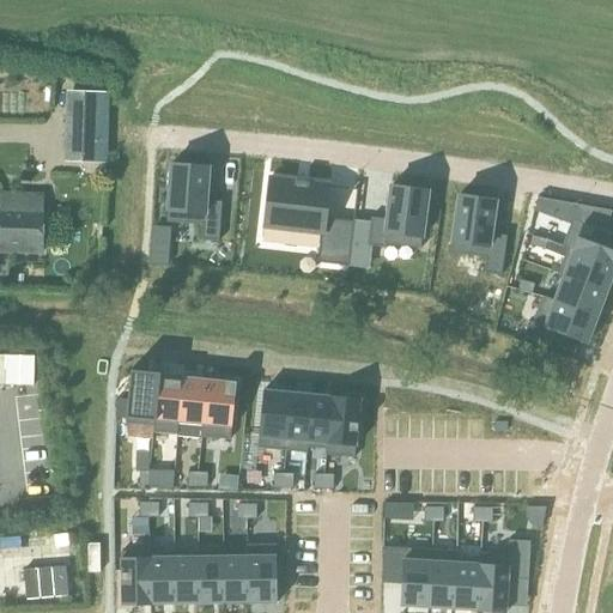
[(66,91),(65,162),(107,163),(109,93),(66,91)]
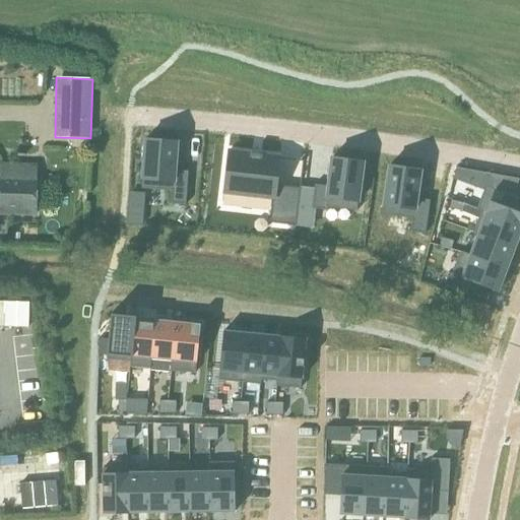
[(145,140),(141,189),(172,191),(171,204),(186,205),(189,172),(176,171),(178,142),(145,140)]
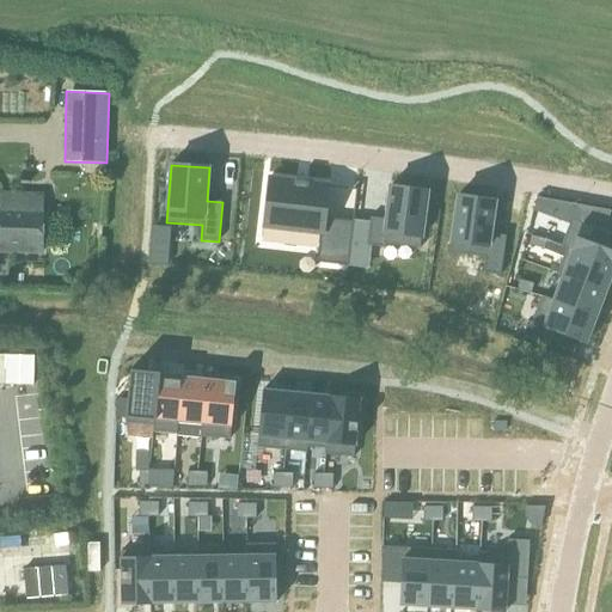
[(269,178),(263,226),(320,233),(317,263),(349,267),(354,222),(324,219),(328,188),(330,188),(330,185),(328,185),(269,178)]
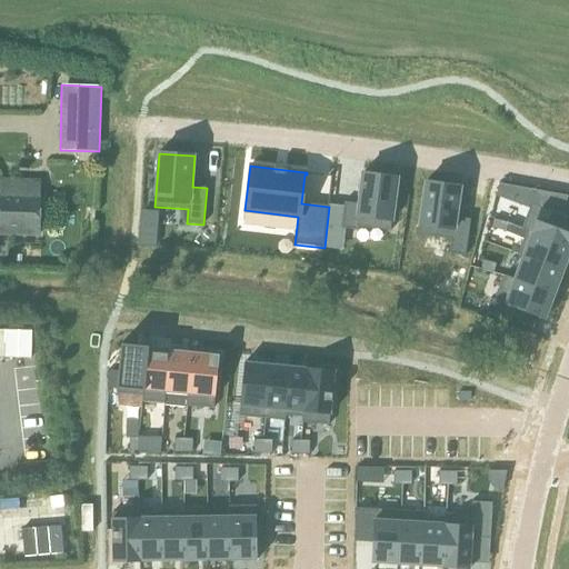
[(329,207),(325,248),(343,250),(346,229),(358,230),(359,227),(391,231),(398,178),(363,173),(359,205),(345,202),(345,207),(329,205),(329,207)]
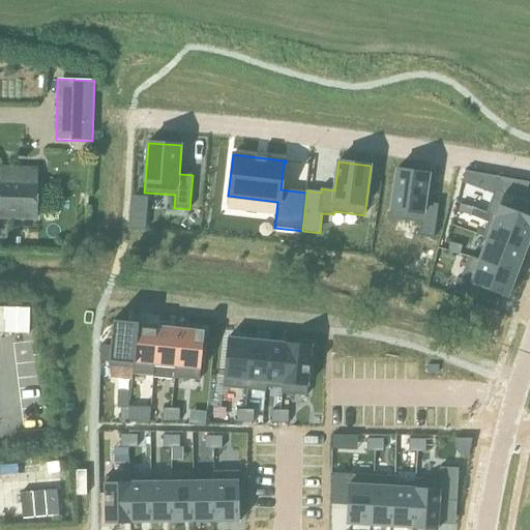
[(0,177),(0,218),(36,219),(37,178),(38,168),(1,167),(1,177),(0,177)]
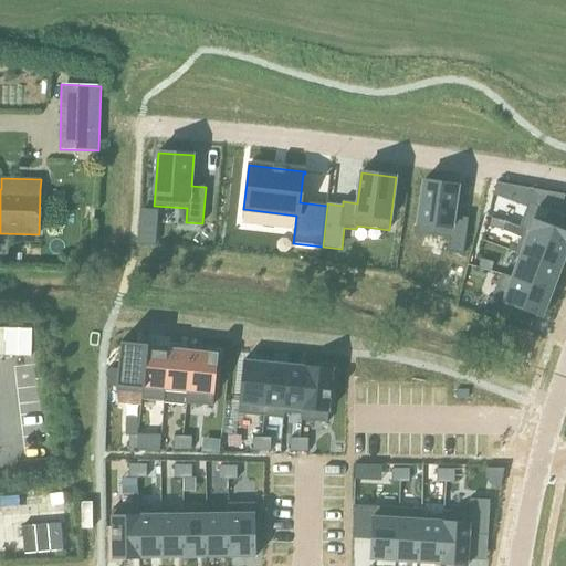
[(423,180),(417,233),(449,239),(447,253),(463,255),(469,218),(454,216),(459,186),(423,180)]
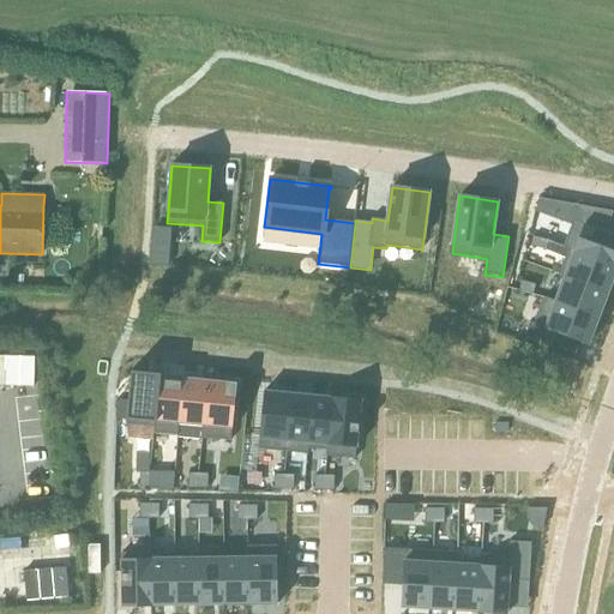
[(540,198),(536,211),(561,221),(572,224),(571,226),(563,248),(569,250),(569,248),(613,265),(613,235),(600,230),(607,210),(540,198)]
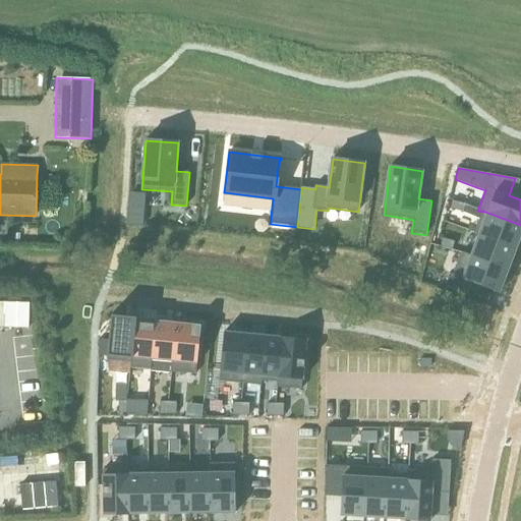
[(453,200),(451,209),(462,212),(464,204),(453,200)]
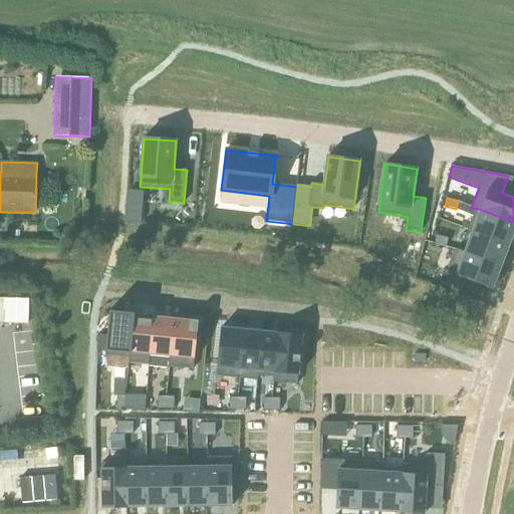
[(476,209),(468,231),(472,233),(473,232),(509,245),(513,231),(513,222),(476,208),(476,209)]
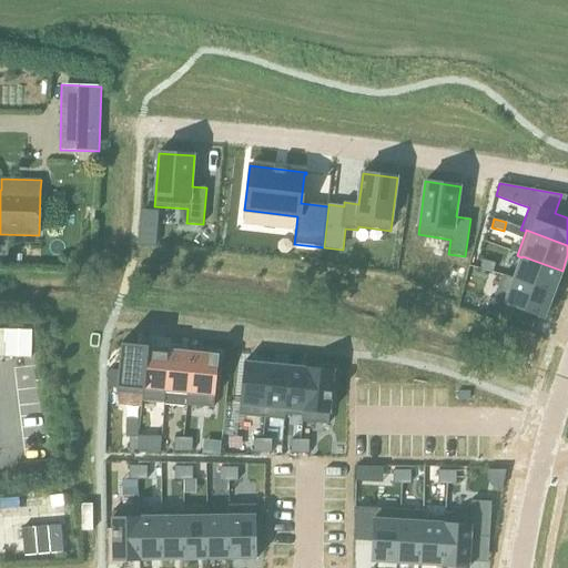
[(142,233),(141,243),(155,245),(155,234),(142,233)]
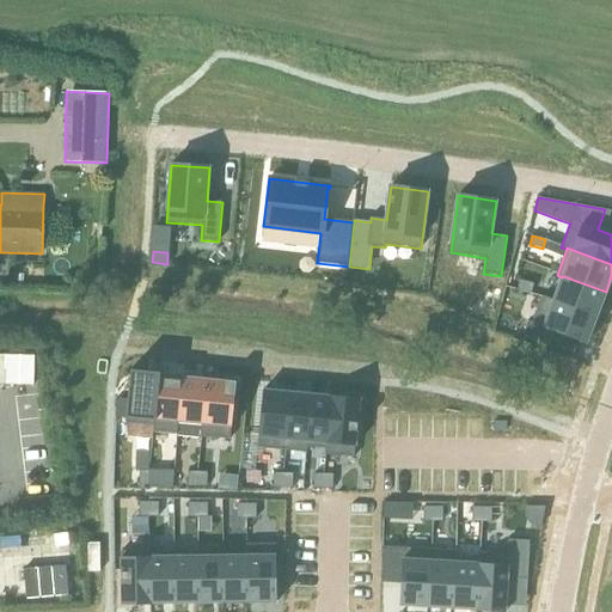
[(554,300),(552,301),(597,318),(606,292),(563,276),(562,277),(554,300)]
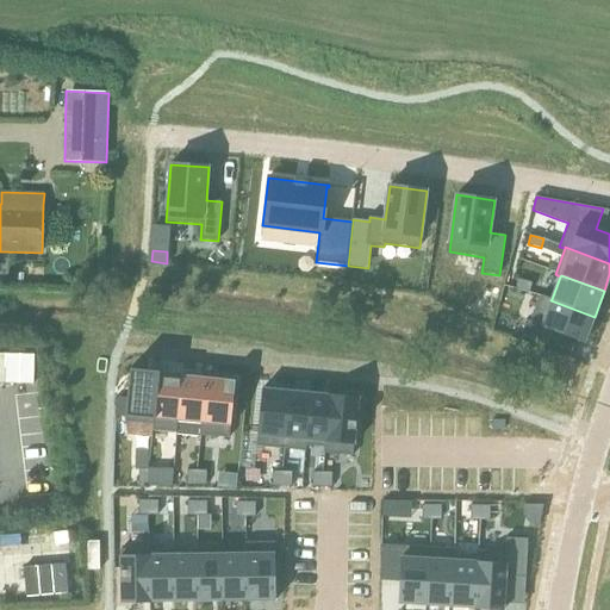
[(518,279),(516,288),(530,292),(533,282),(518,279)]
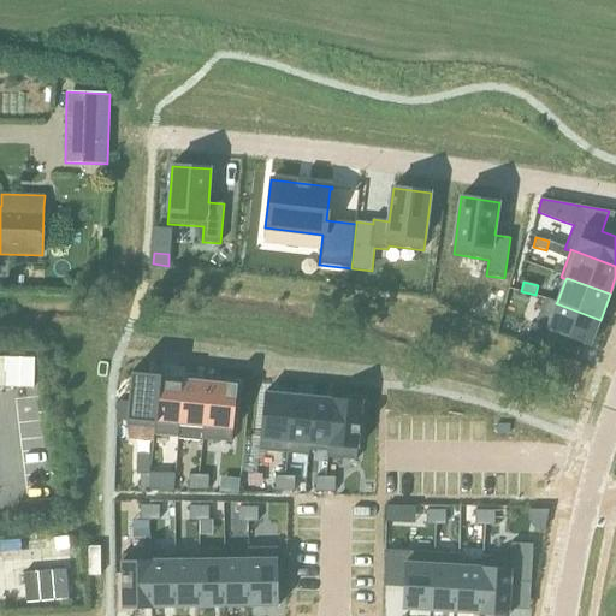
[(532,324),(526,339),(554,349),(560,335),(591,347),(600,320),(556,303),(557,302),(546,298),(535,325),(532,324)]
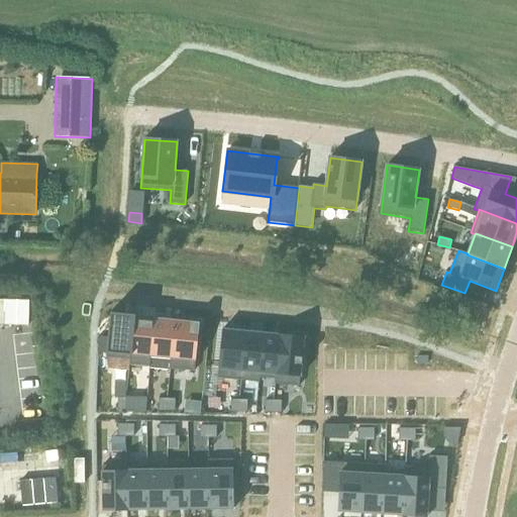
[(0,300),(0,324),(28,325),(29,301),(0,300)]
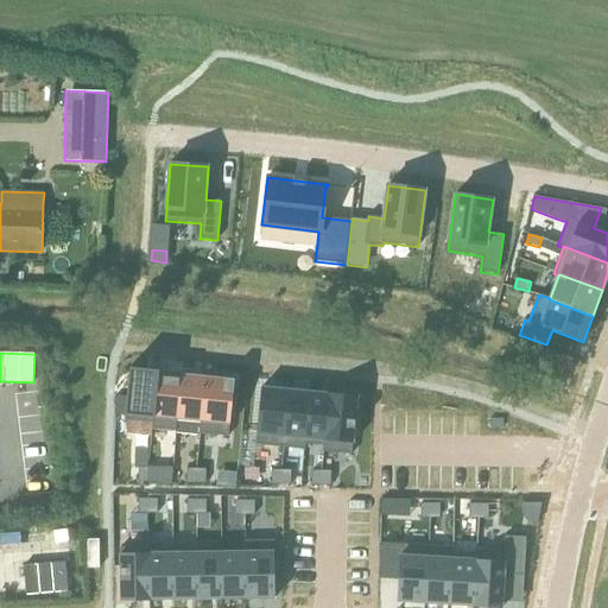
[(130,368),(125,420),(153,424),(158,372),(159,372),(159,371),(158,371),(130,368)]
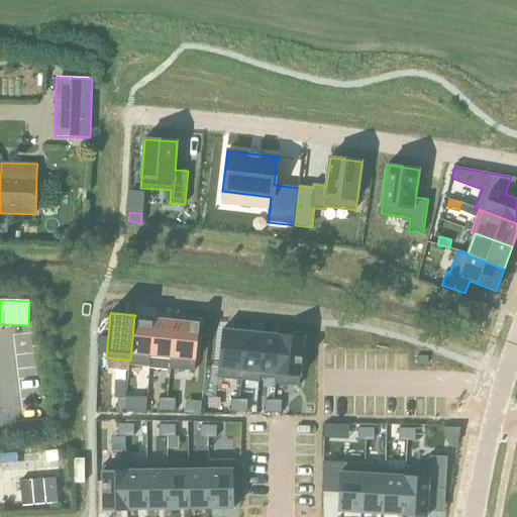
[(130,360),(129,365),(149,367),(150,357),(151,357),(154,318),(135,316),(134,316),(130,360)]
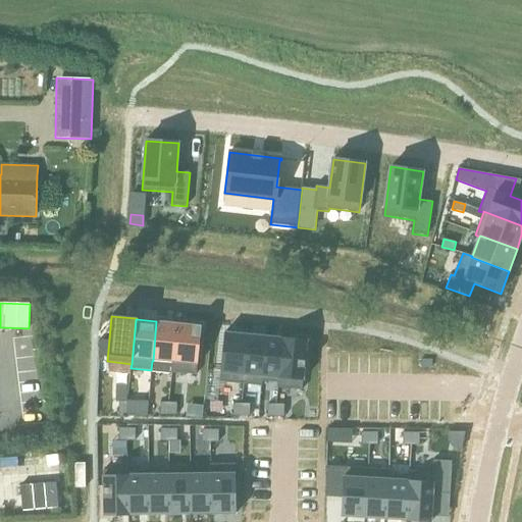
[(156,321),(153,361),(172,363),(173,363),(177,323),(156,321)]
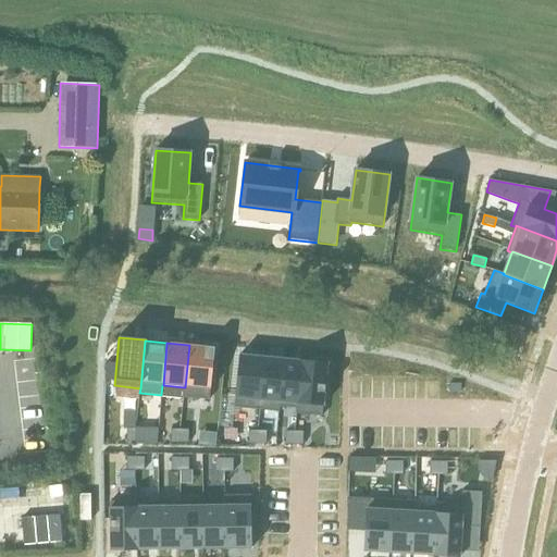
[(184,387),(183,397),(184,397),(210,400),(214,347),(189,345),(185,387),(184,387)]
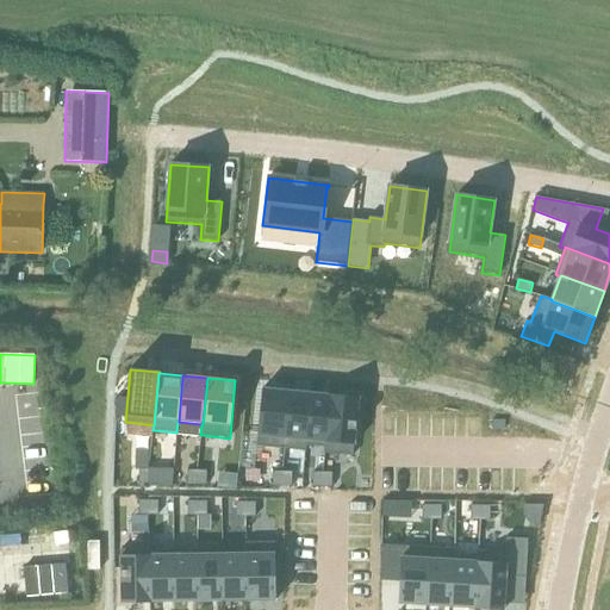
[(262,388),(256,447),(285,449),(291,392),(262,388)]
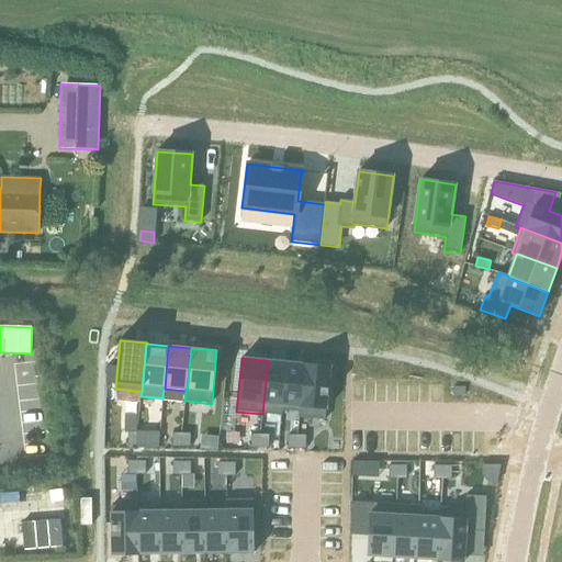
[(268,361),(262,414),(281,416),(282,416),(282,411),(281,411),(287,362),(268,361)]
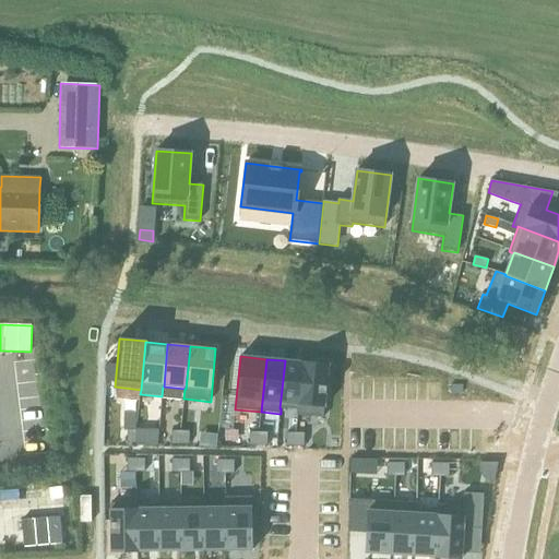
[(285,360),(280,408),(281,408),(297,411),(298,411),(304,363),(301,363),(285,360)]
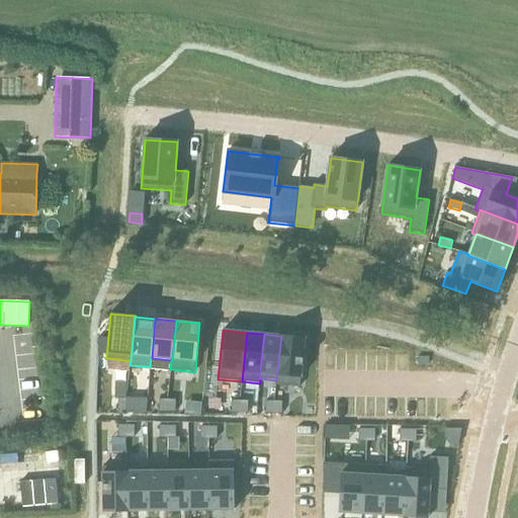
[(275,380),(275,384),(276,384),(299,387),(305,337),(281,335),(279,335),(279,336),(281,336),(276,380),(275,380)]
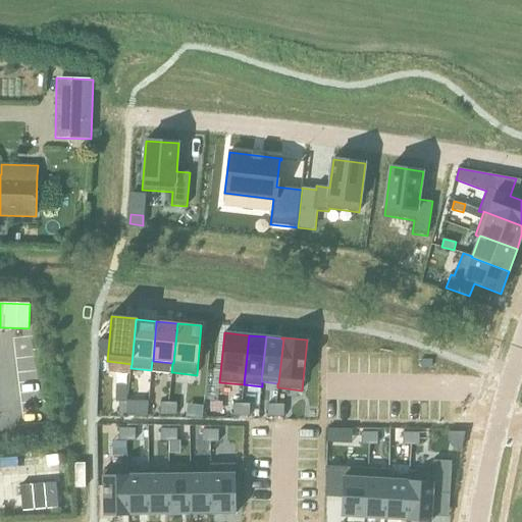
[(119,402),(118,414),(126,414),(127,402),(119,402)]
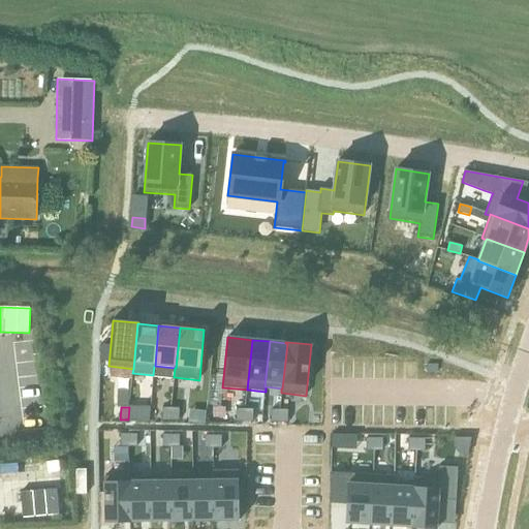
[(129,407),(128,419),(137,419),(137,407),(129,407)]
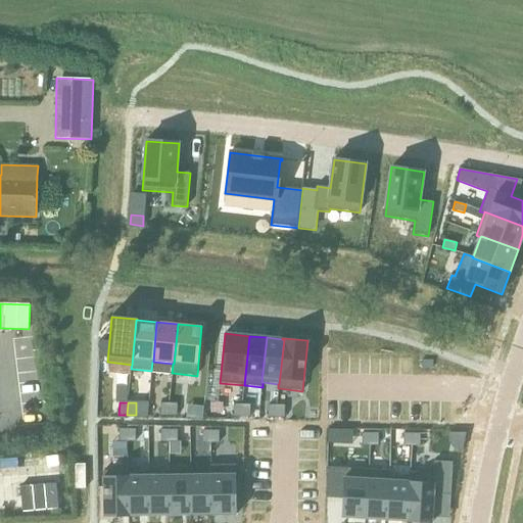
[(160,403),(160,416),(169,416),(170,403),(160,403)]
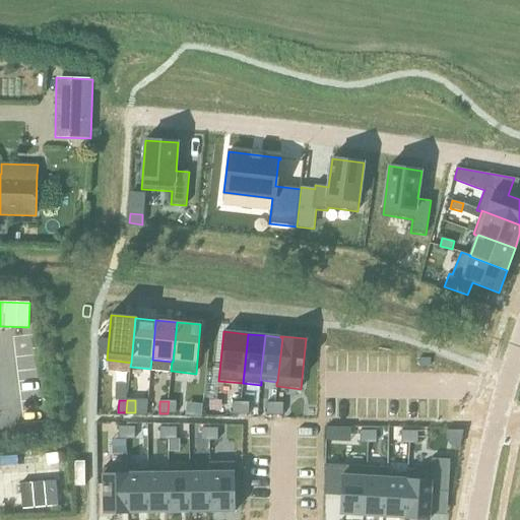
[(169,401),(168,413),(177,413),(177,401),(169,401)]
